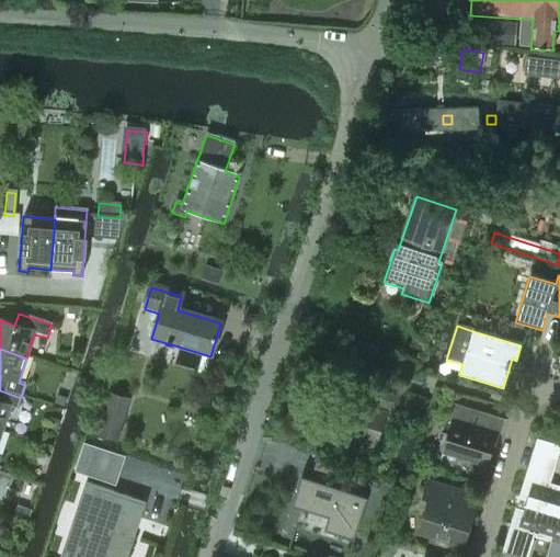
[(161,349),(157,365),(170,370),(174,353),(161,349)]
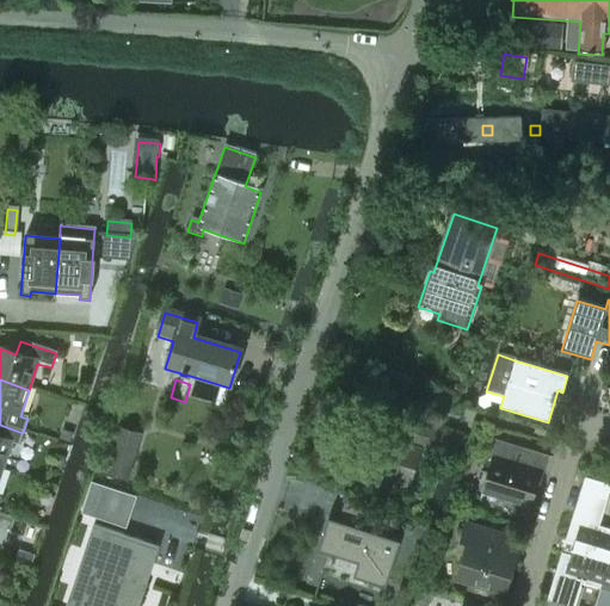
[(0,470),(1,471),(11,445),(18,447),(23,433),(0,425),(0,470)]
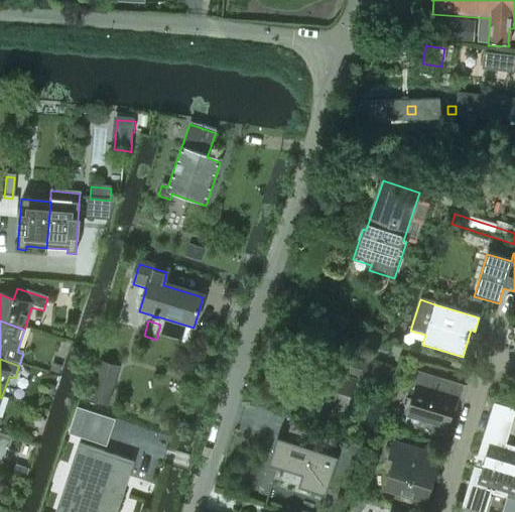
[(353,362),(349,375),(375,384),(379,370),(353,362)]
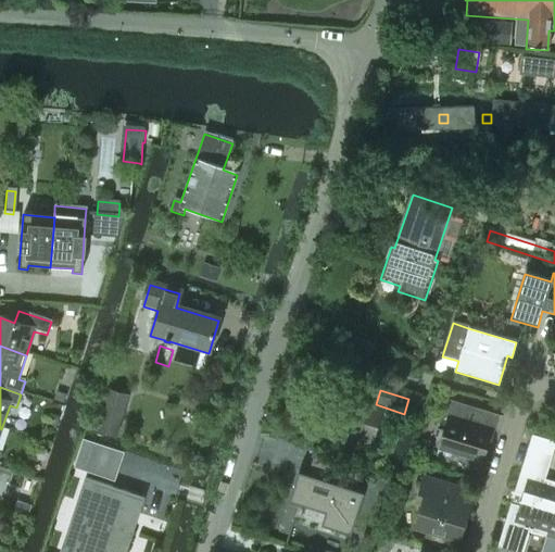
[(106,392),(95,431),(116,438),(120,425),(113,423),(121,397),(106,392)]
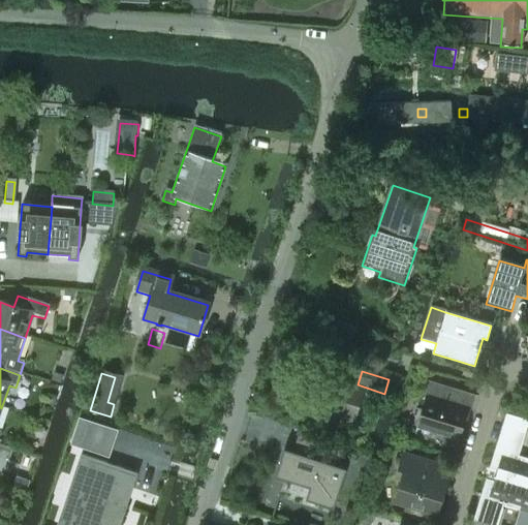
[(363,392),(323,379),(311,418),(350,430),(363,392)]
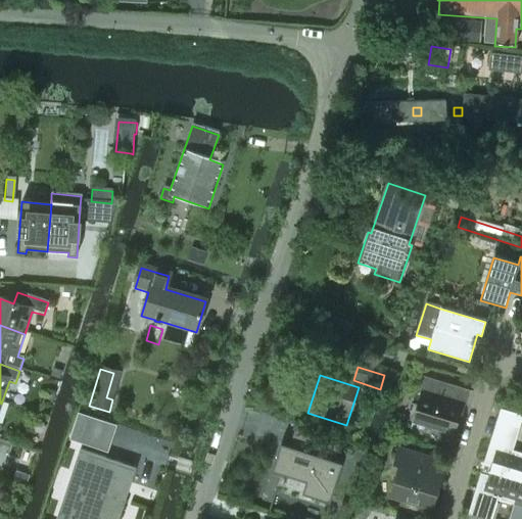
[(412,423),(453,435),(462,407),(456,405),(460,391),(420,379),(416,393),(420,395),(412,423)]
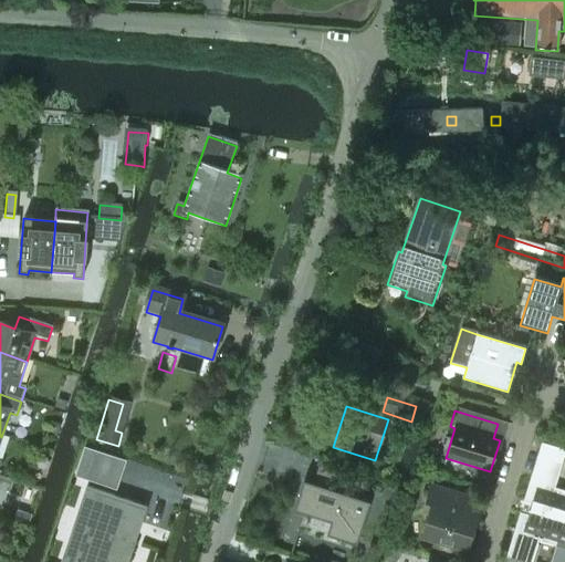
[(564,451),(541,445),(522,503),(531,506),(529,511),(563,522),(564,514),(564,492),(554,490),(564,453),(564,451)]
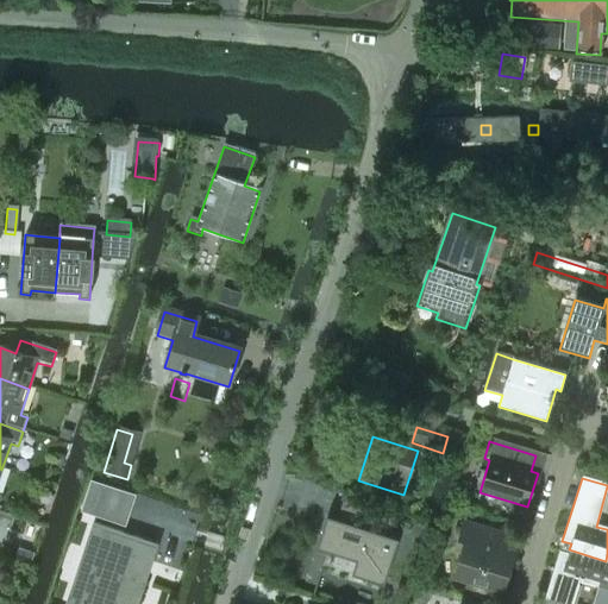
[(91,485),(80,516),(96,522),(107,490),(91,485)]
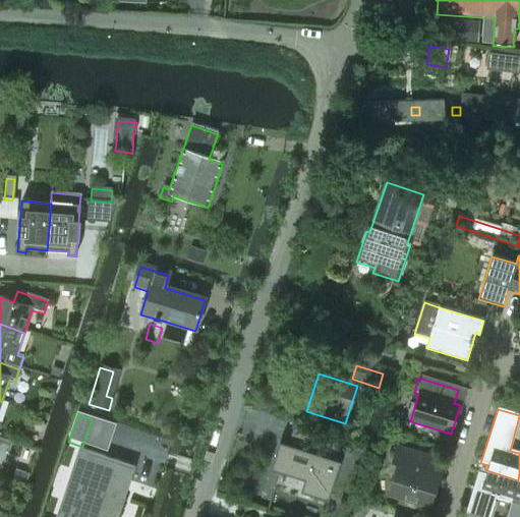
[(292,431),(287,445),(333,460),(338,445),(292,431)]
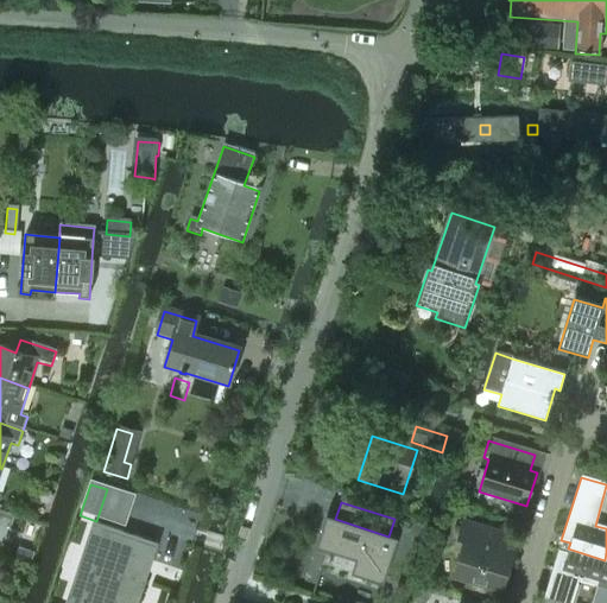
[(348,573),(380,584),(394,538),(389,537),(335,519),(323,515),(314,546),(353,559),(348,573)]
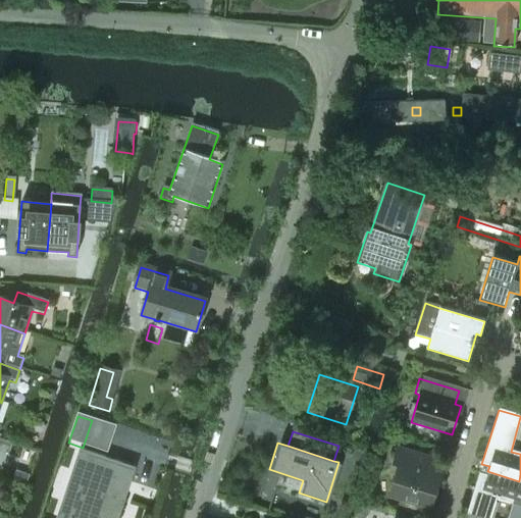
[(351,448),(347,459),(355,462),(359,451),(351,448)]
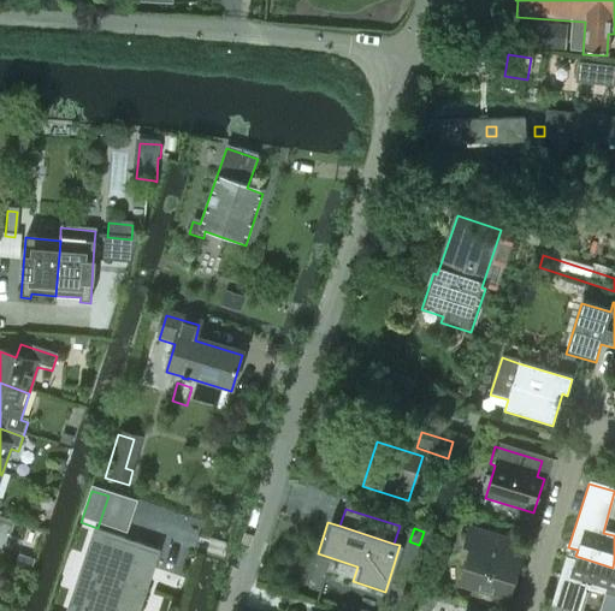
[(460,587),(506,601),(518,563),(509,561),(515,544),(469,531),(465,549),(471,550),(460,587)]
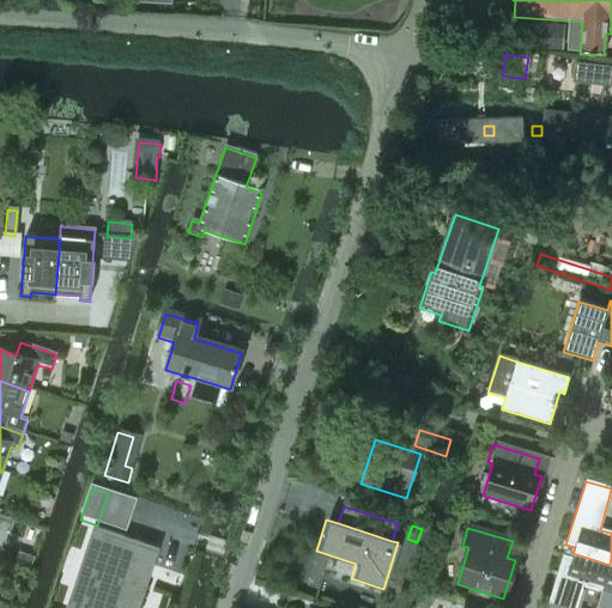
[(137,607),(145,584),(126,578),(131,563),(135,564),(141,546),(94,530),(88,548),(90,549),(73,602),(70,601),(67,607),(137,607)]
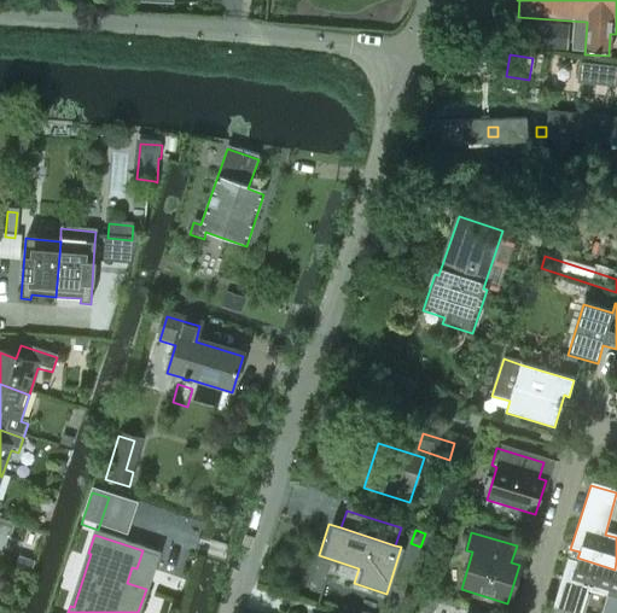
[(576,564),(566,561),(552,609),(551,609),(559,612),(580,612),(587,593),(606,599),(615,570),(577,558),(576,564)]
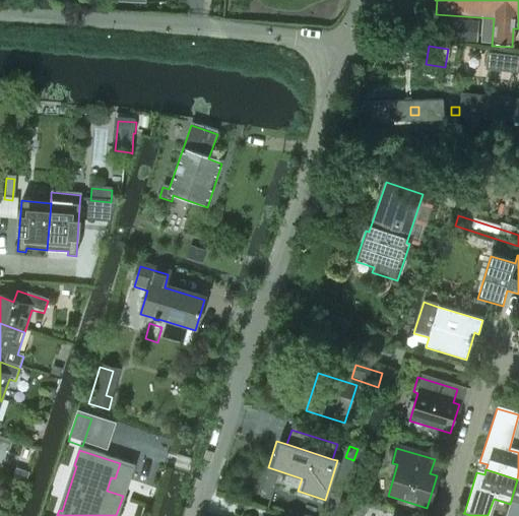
[(518,515),(518,479),(517,479),(510,504),(518,506),(518,515)]
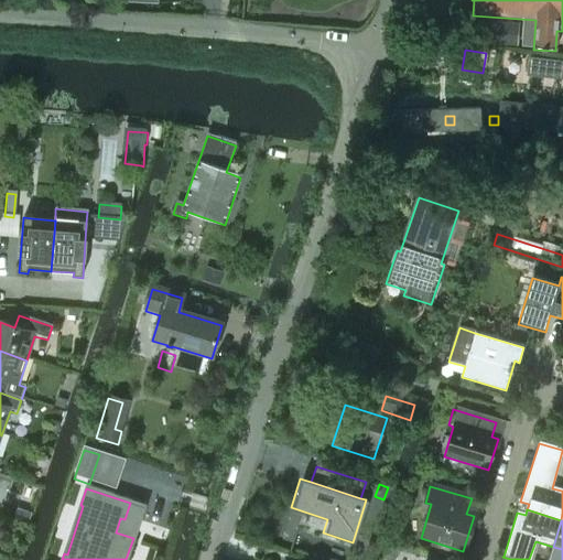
[(397,559),(399,552),(386,548),(382,559),(397,559)]
